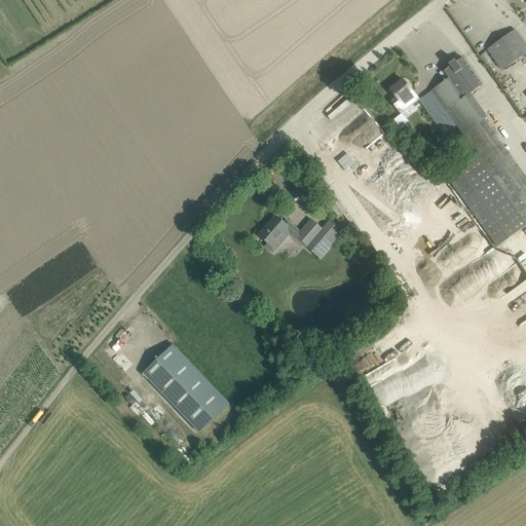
[(494,59),(503,71),(525,53),(525,44),(522,38),(516,30),(488,49),(494,59)]
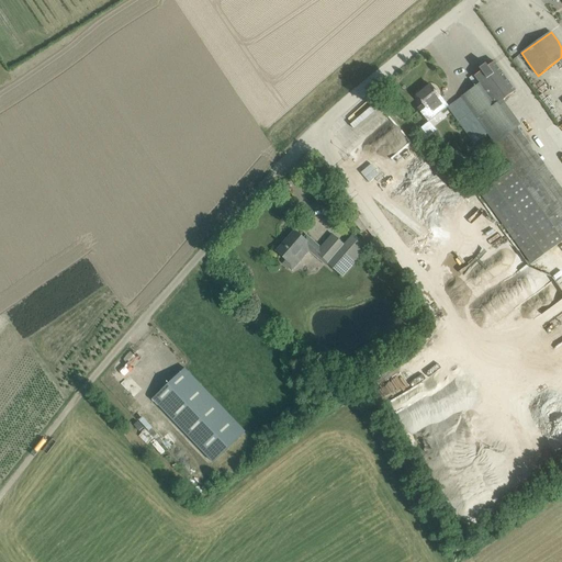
[(461,98),(487,134),(514,169),(481,193),(532,263),(561,242),(561,191),(517,128),(521,125),(504,100),(516,91),(495,63),(489,67),(486,64),(480,69),(482,71),(475,77),(481,83),(461,98)]
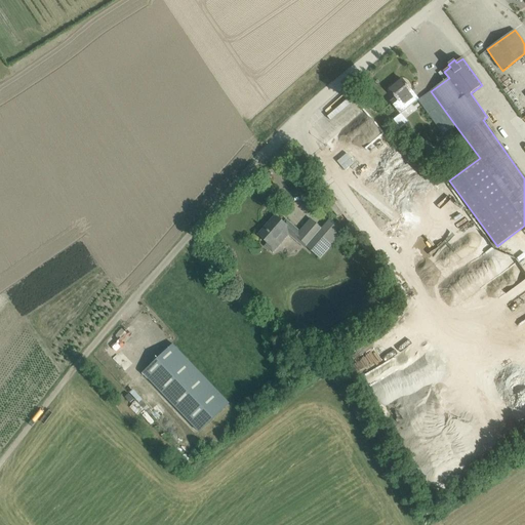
[(393,103),(401,113),(417,99),(411,91),(402,80),(390,90),(397,98),(393,103)]
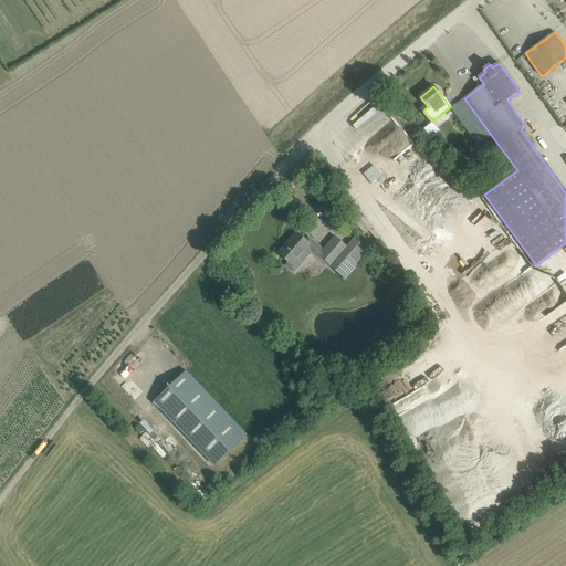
[(478,145),(491,135),(464,98),(453,106),(464,121),(461,123),(478,145)]
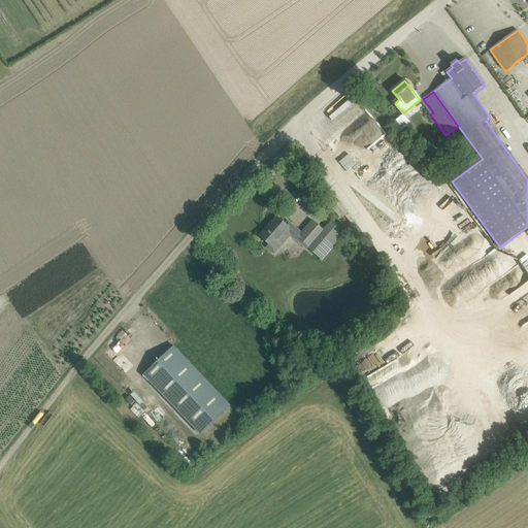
[(385,133),(368,114),(330,146),(347,166),(385,133)]
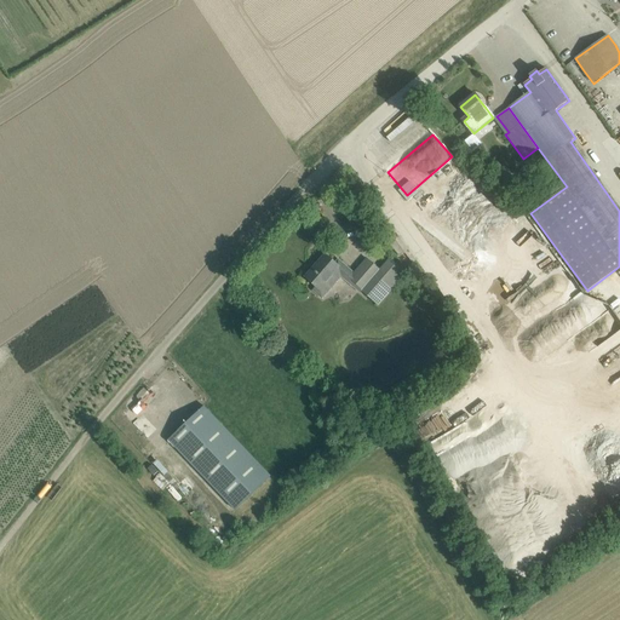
[(391,245),(401,256),(406,251),(397,240),(391,245)]
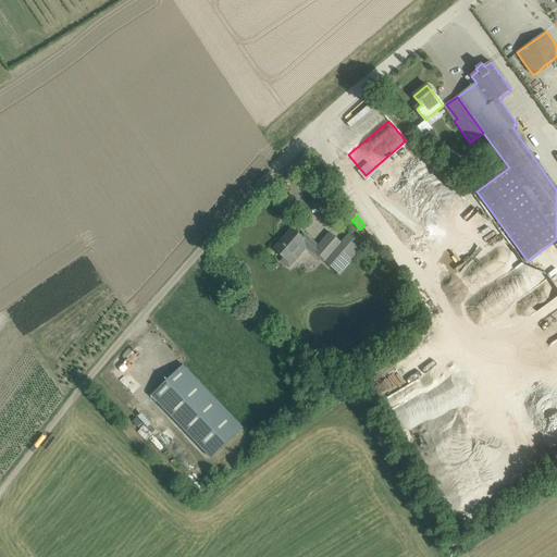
[(286,237),(275,250),(293,265),(307,248),(324,263),(325,261),(341,274),(366,245),(350,232),(341,243),(330,233),(319,246),(305,234),(301,237),(293,230),(286,237)]
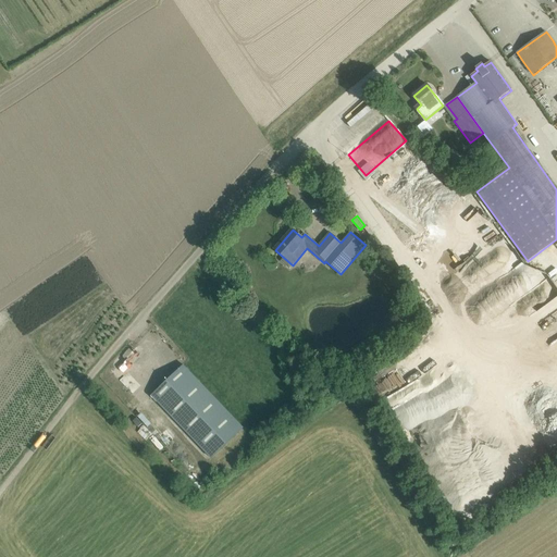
[(184,366),(151,395),(211,459),(244,429),(184,366)]
